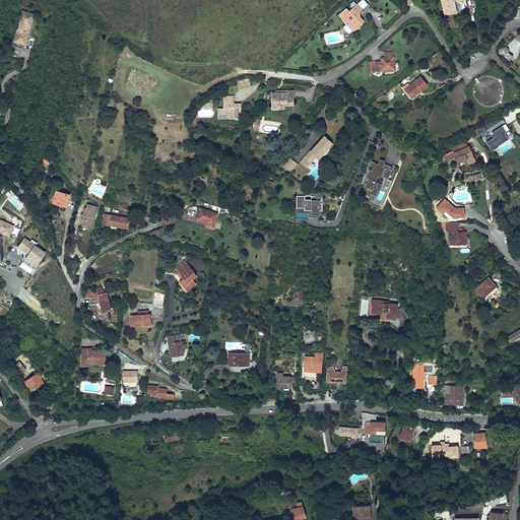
[(363,9),(369,4),(365,0),(360,0),(348,10),(346,8),(339,14),(345,20),(347,22),(349,21),(352,24),(356,28),(363,22),(361,20),(362,18),(361,17),(358,14),(360,12),(363,9)]
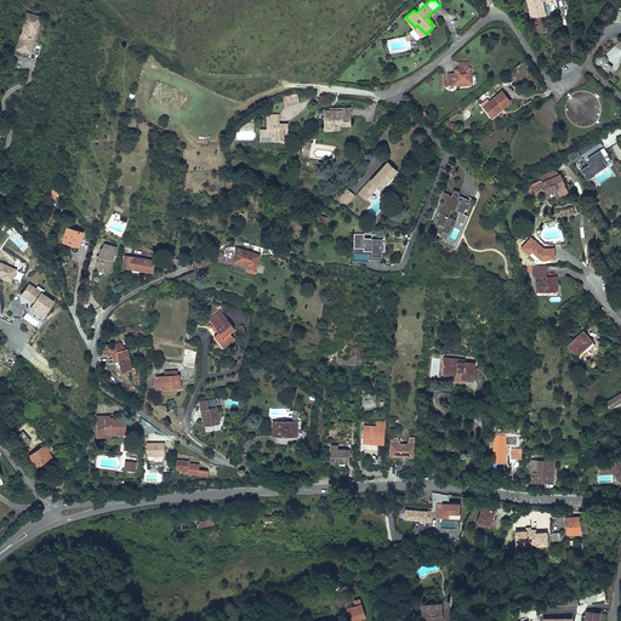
[(554,12),(553,6),(552,0),(527,0),(528,4),(530,3),(531,6),(528,6),(530,15),(530,13),(531,17),(533,17),(540,15),(554,12)]
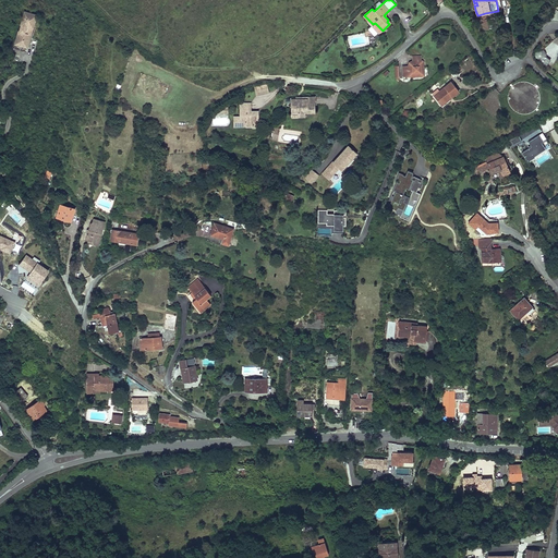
[(26,51),(32,35),(28,34),(31,27),(34,28),(35,22),(37,15),(24,11),(22,17),(21,24),(19,31),(13,47),(26,51)]
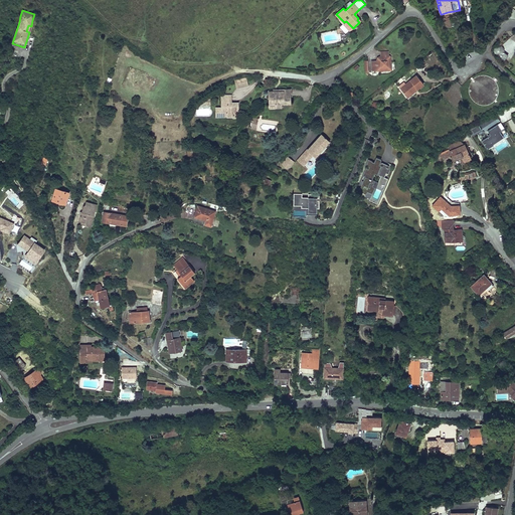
[(442,29),(451,26),(449,17),(443,19),(440,19),(442,29)]
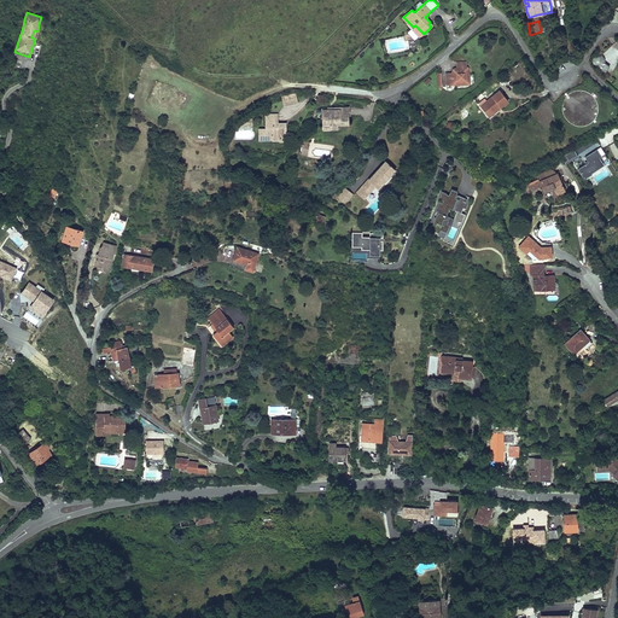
[(590,62),(605,73),(611,65),(596,54),(590,62)]
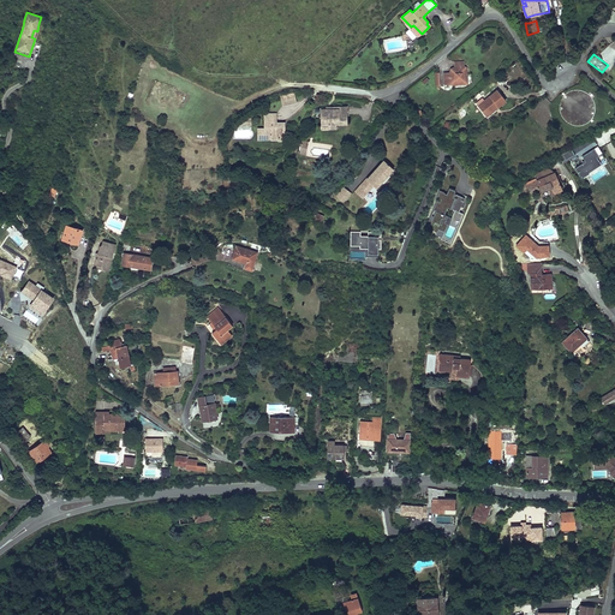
[(443,73),(445,83),(449,83),(451,84),(467,83),(466,69),(464,66),(454,66),(449,72),(443,73)]
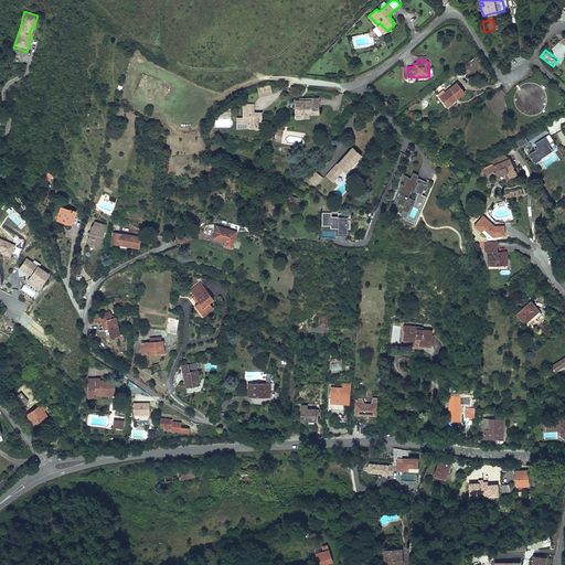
[(457,83),(445,93),(439,97),(446,106),(454,99),(454,98),(456,96),(457,98),(465,93),(457,83)]
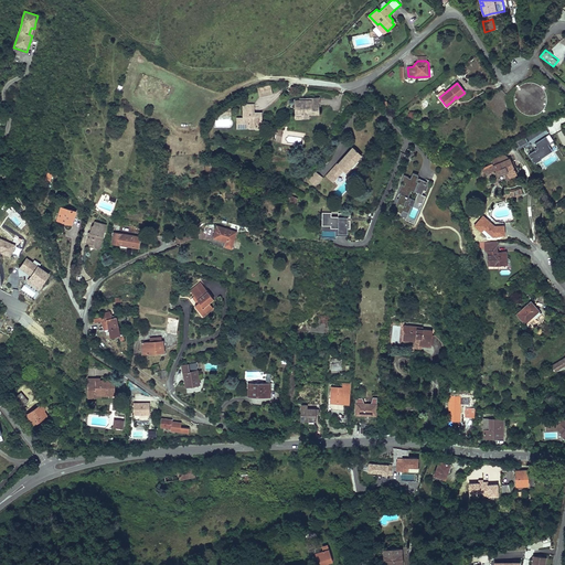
[(270,85),(258,87),(259,96),(273,94),(270,85)]
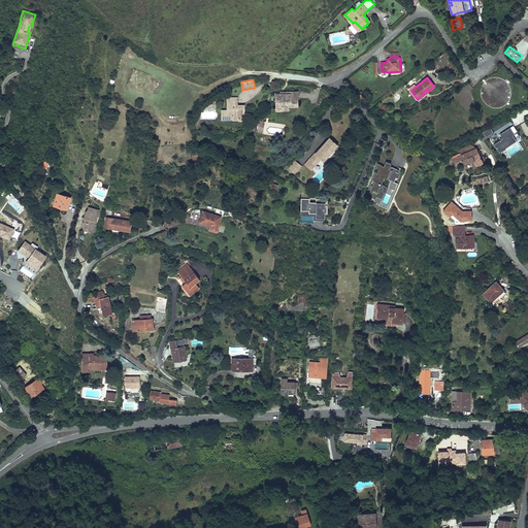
[(424,92),(424,93),(417,99),(418,100),(425,94),(427,92),(426,90),(424,92)]
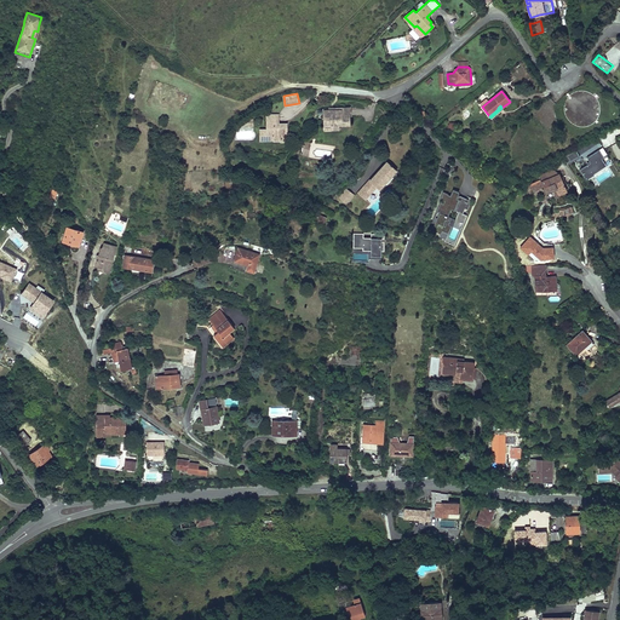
[(336,108),(336,110),(329,110),(323,110),(323,126),(331,125),(331,126),(332,128),(334,130),(337,130),(338,128),(339,126),(339,125),(350,125),(349,116),(349,108),(336,108)]
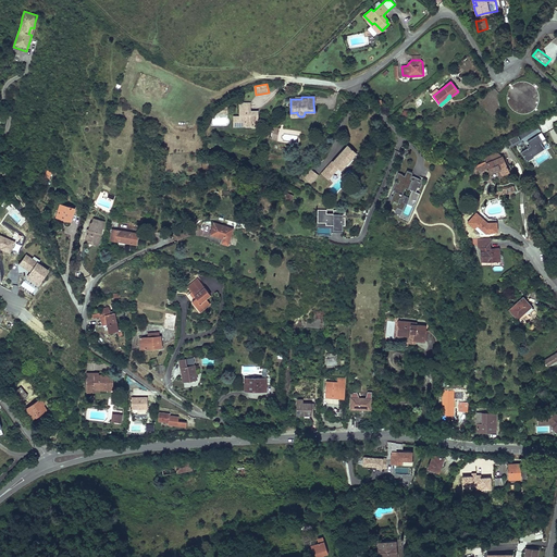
[(383,107),(386,102),(378,98),(375,101),(383,107)]
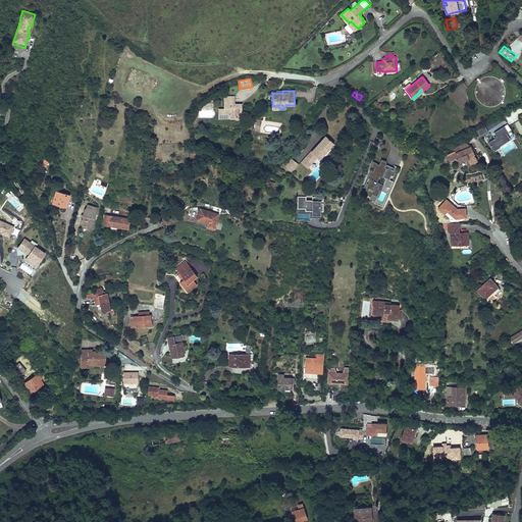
[(224,97),(224,109),(219,109),(219,117),(229,116),(229,118),(237,118),(237,114),(242,114),(242,104),(235,104),(232,104),(232,97),(224,97)]
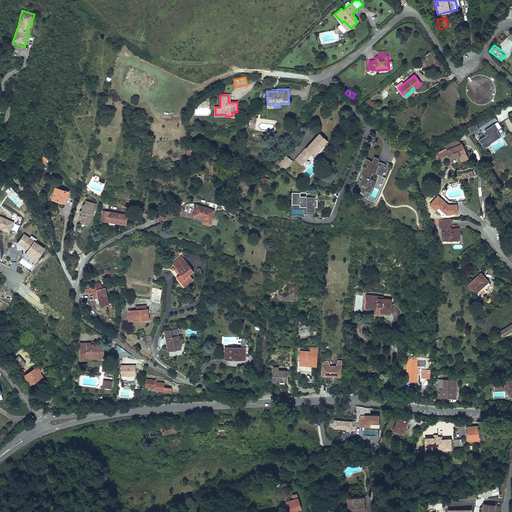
[(499,134),(497,130),(498,130),(494,124),(485,130),(487,133),(488,134),(485,136),(479,140),(483,147),(500,137),(499,134)]
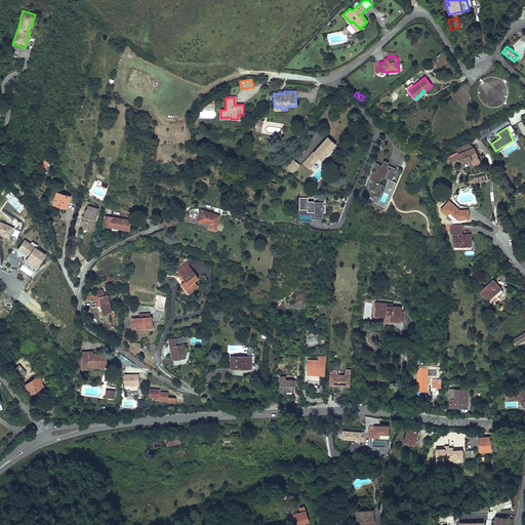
[(321,160),(335,144),(328,136),(313,154),(319,159),(321,160)]
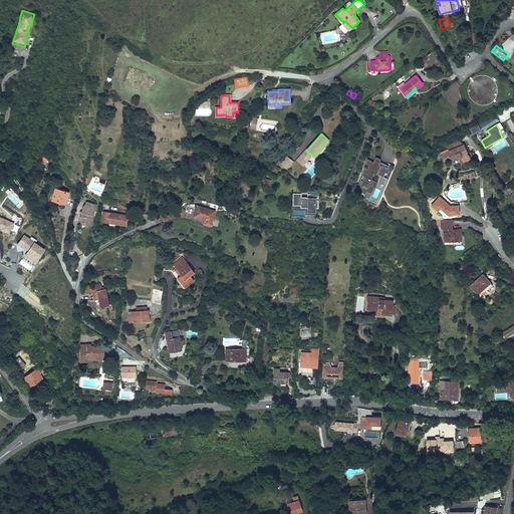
[(448,149),(450,155),(453,161),(461,157),(463,161),(470,158),(463,144),(452,149),(450,145),(447,147),(448,149)]
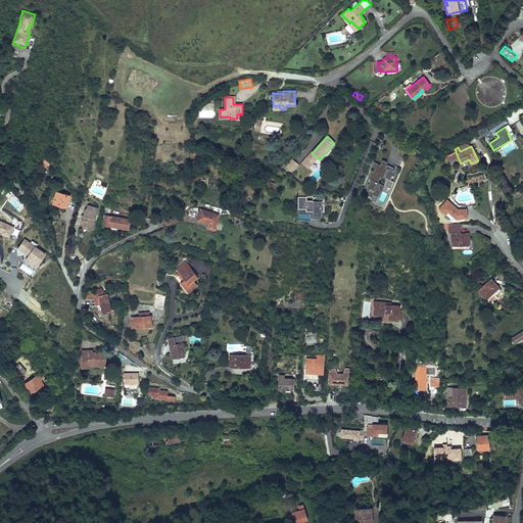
[(301,160),(312,152),(307,148),(298,156),(301,160)]
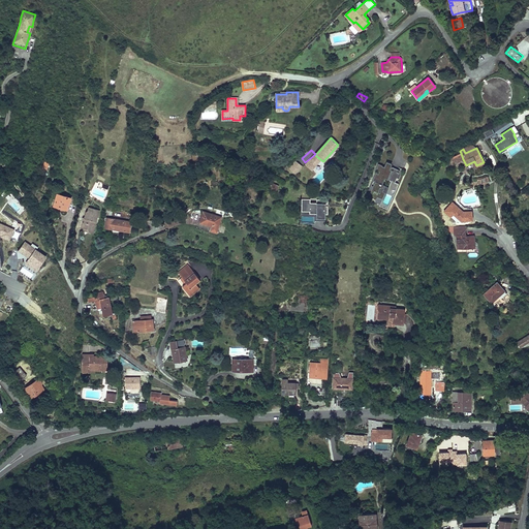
[(455,163),(463,159),(461,153),(458,155),(452,157),(455,163)]
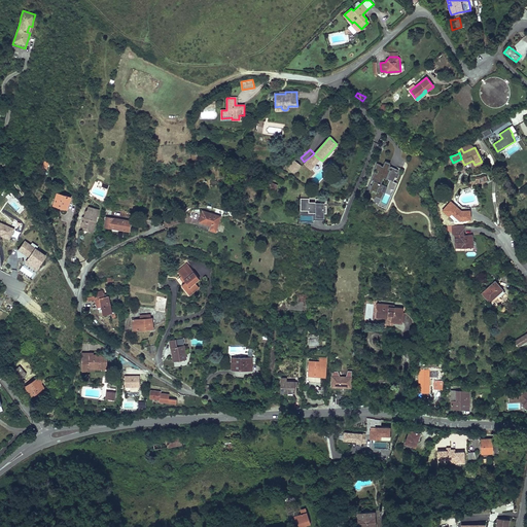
[(320,160),(314,154),(305,165),(311,171),(318,164),(317,163),(320,160)]
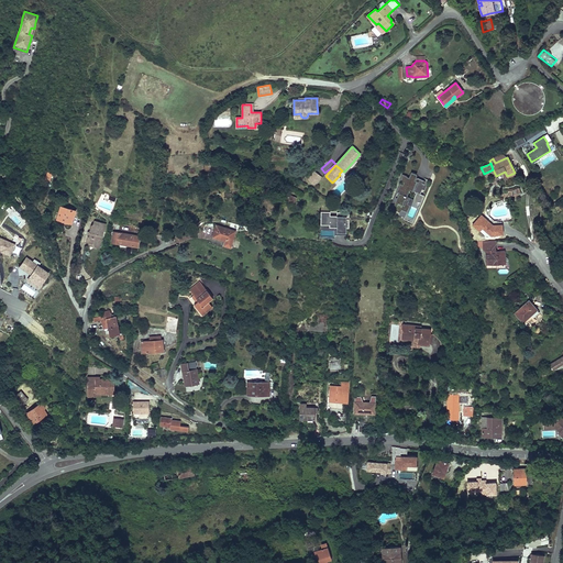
[(316,186),(322,177),(313,170),(307,180),(316,186)]
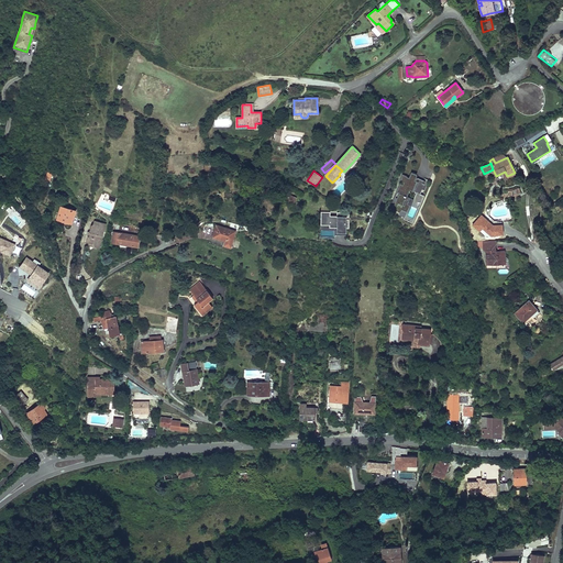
[(412,222),(419,207),(415,206),(417,200),(412,199),(406,196),(409,189),(416,192),(419,194),(421,189),(423,190),(428,180),(423,178),(422,180),(415,177),(416,175),(410,173),(408,178),(406,177),(407,175),(403,173),(399,180),(404,181),(403,184),(399,183),(396,191),(399,192),(392,209),(399,212),(398,214),(405,217),(404,219),(412,222)]
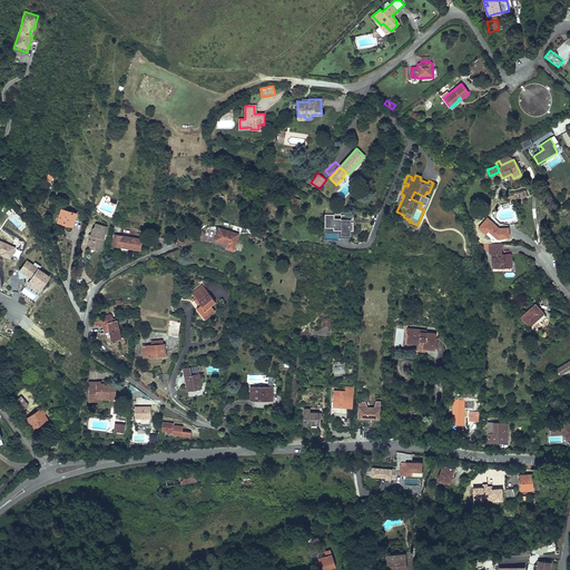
[(524,197),(524,196),(527,195),(526,190),(512,194),(513,199),(519,197),(519,198),(524,197)]
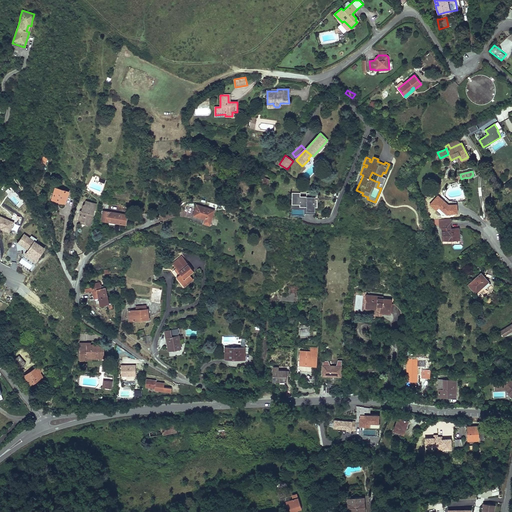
[(381,188),(385,178),(381,176),(378,175),(375,181),(379,182),(377,187),(381,188)]
